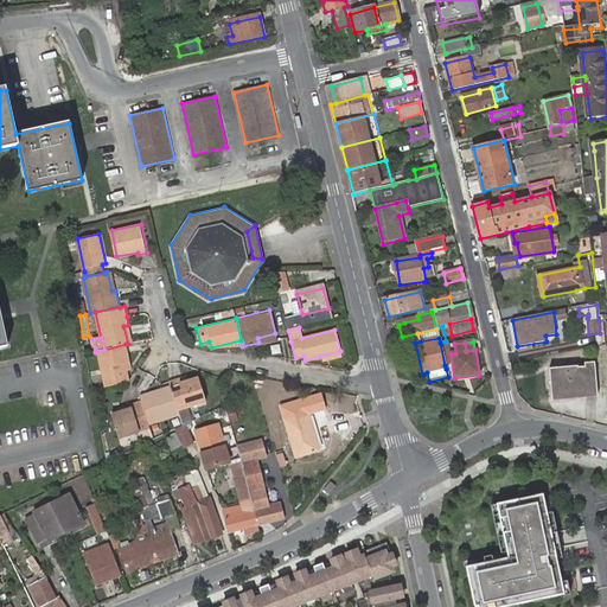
[(97,351),(106,387),(128,381),(127,370),(125,362),(129,362),(126,344),(104,350),(97,351)]
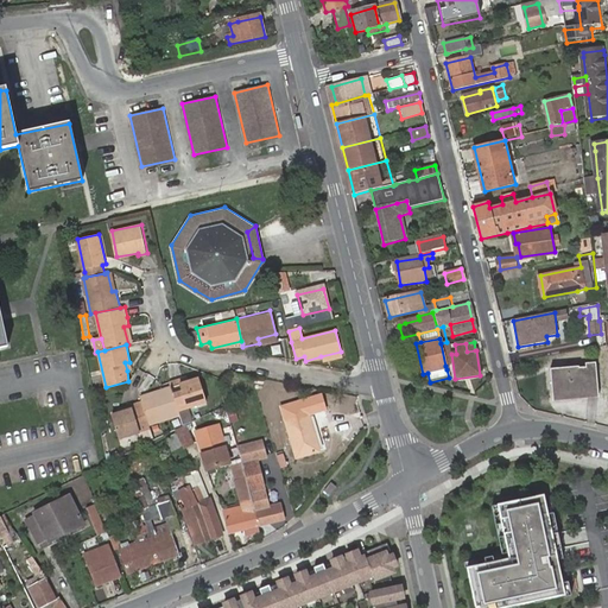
[(342,356),(341,352),(321,356),(322,361),(342,356)]
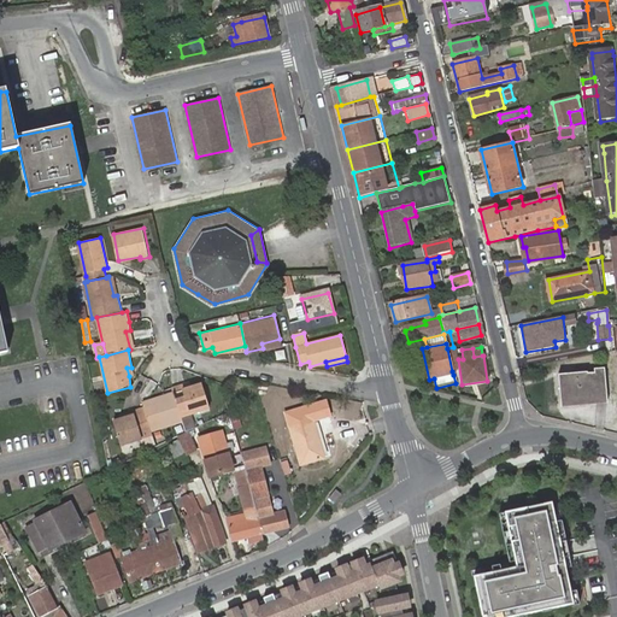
[(591,375),(593,403),(606,400),(601,371),(591,372),(591,375)]
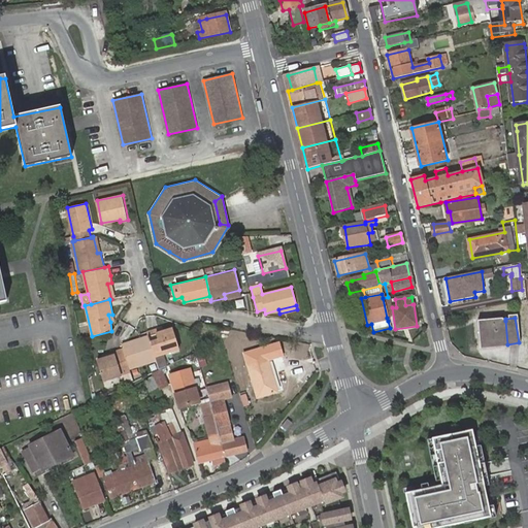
[(482,350),(507,344),(505,321),(477,326),(482,350)]
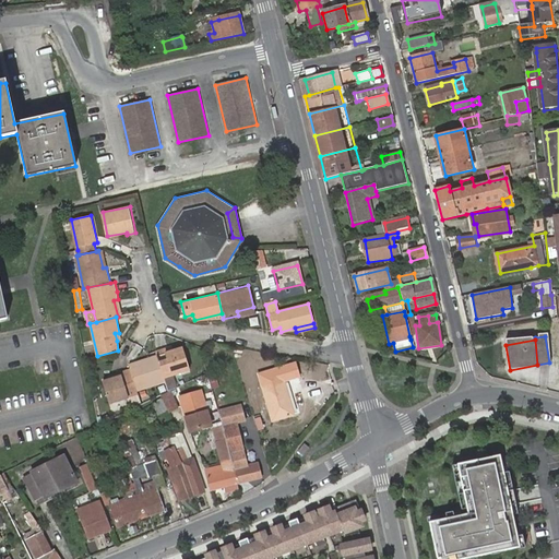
[(165,348),(156,352),(157,356),(158,359),(166,381),(169,391),(178,387),(175,375),(191,369),(183,346),(173,351),(166,353),(165,348)]
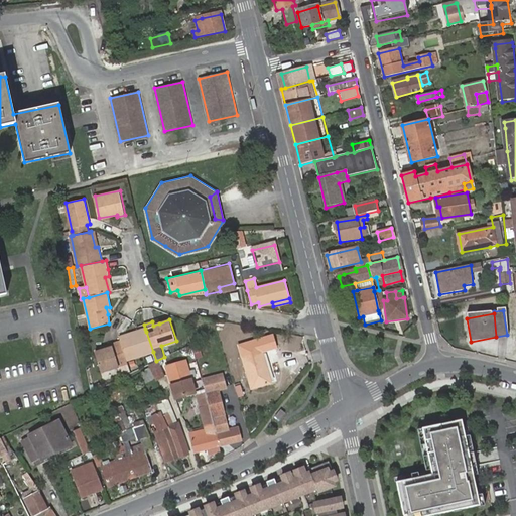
[(137,332),(119,338),(121,343),(122,346),(127,361),(153,352),(146,332),(138,335),(137,332)]
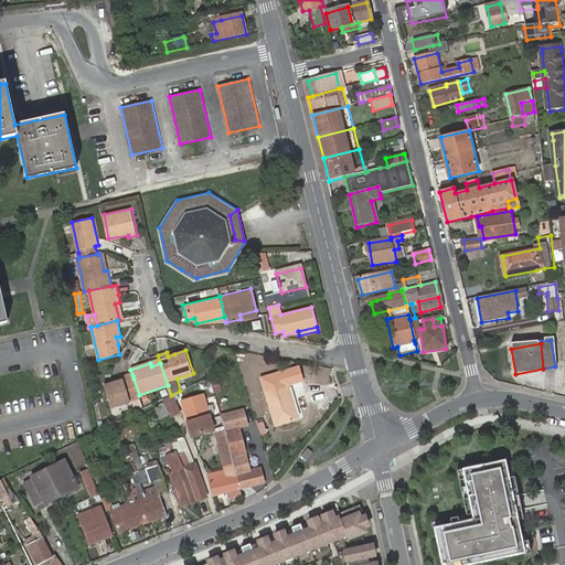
[(129,403),(140,400),(139,395),(134,379),(132,375),(121,379),(121,382),(113,384),(103,387),(109,408),(129,403)]
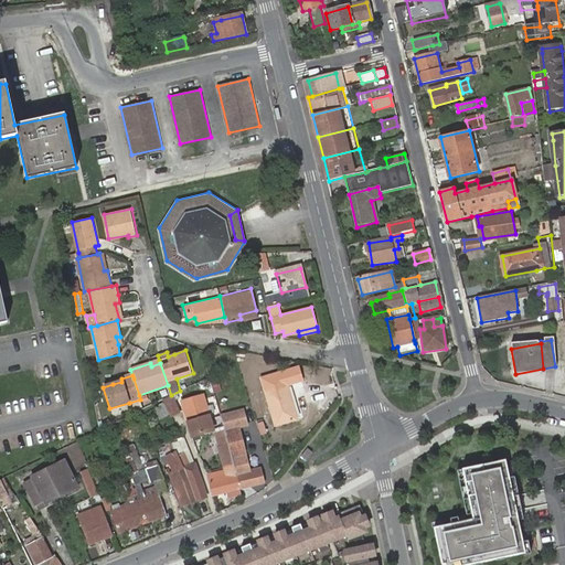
[(289,388),(286,379),(259,388),(263,397),(266,396),(278,430),(300,422),(289,388)]
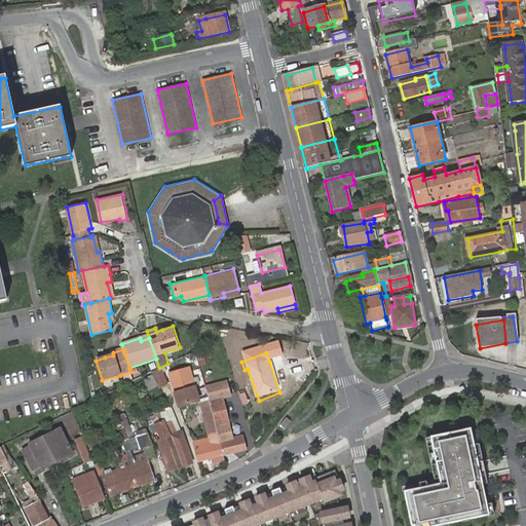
[(266,352),(269,362),(283,366),(285,358),(266,352)]
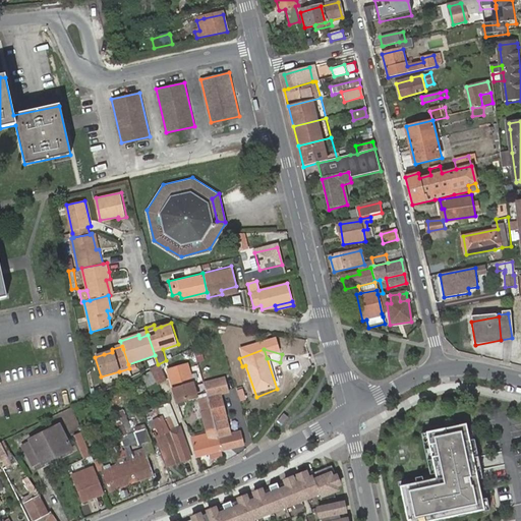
[(167,369),(177,401),(196,395),(186,363),(167,369)]
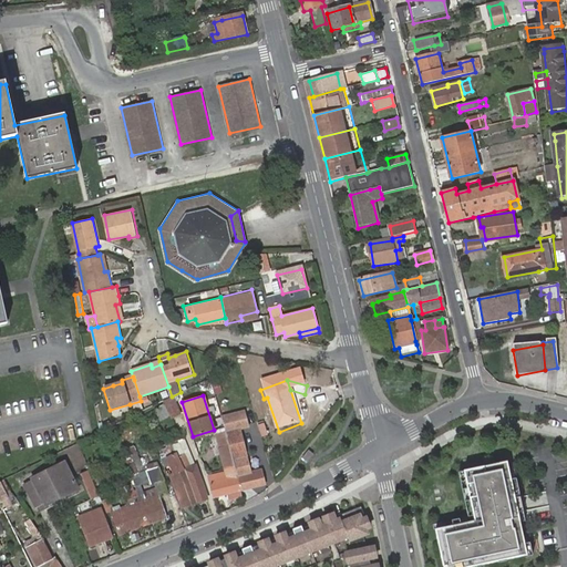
[(163,403),(164,405),(154,411),(160,422),(169,418),(171,420),(182,415),(173,398),(163,403)]
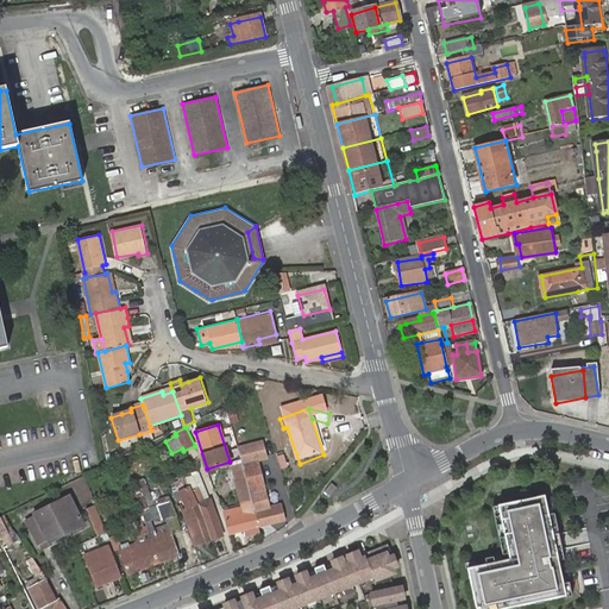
[(263,487),(256,460),(257,460),(264,458),(259,441),(237,447),(240,458),(242,463),(242,464),(245,478),(249,490),(263,487)]
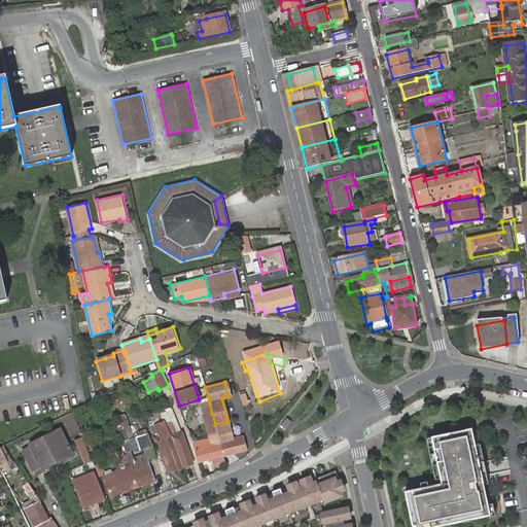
[(245,388),(239,390),(242,401),(248,399),(245,388)]
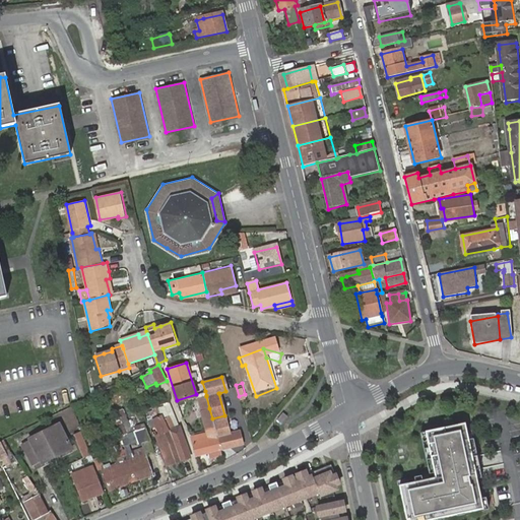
[(129,386),(102,398),(107,408),(134,397),(129,386)]
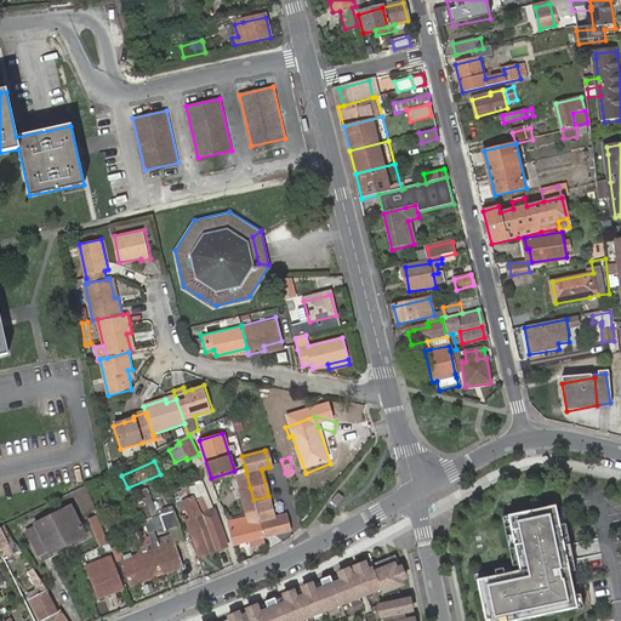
[(254,500),(250,488),(246,473),(246,472),(238,473),(241,490),(248,517),(228,522),(234,543),(250,541),(256,539),(258,546),(266,543),(263,537),(254,500)]
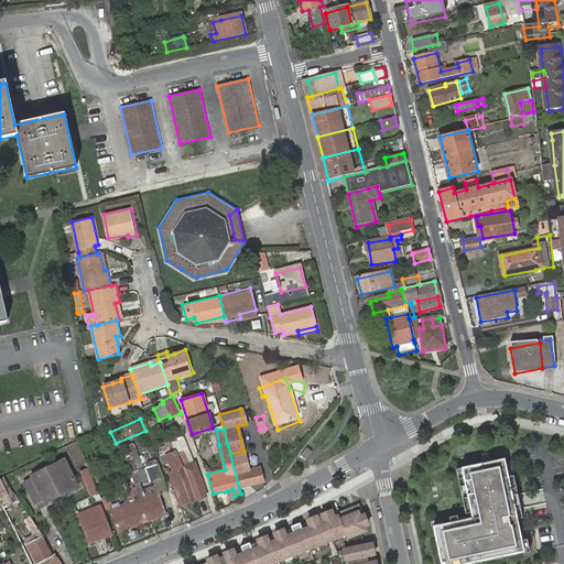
[(185,437),(180,440),(190,465),(195,463),(185,437)]
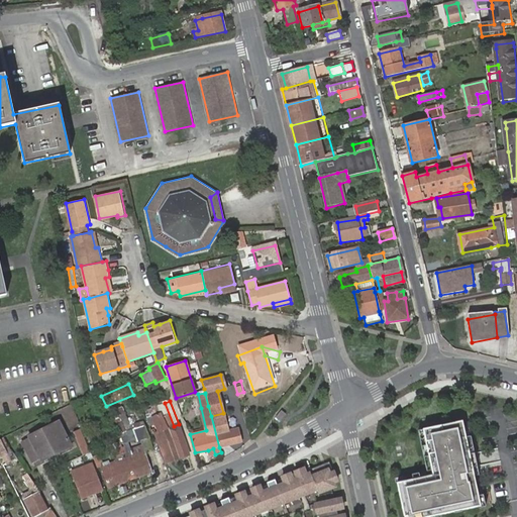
[(183,434),(179,424),(174,426),(165,403),(159,405),(161,410),(180,458),(188,455),(189,454),(183,434)]
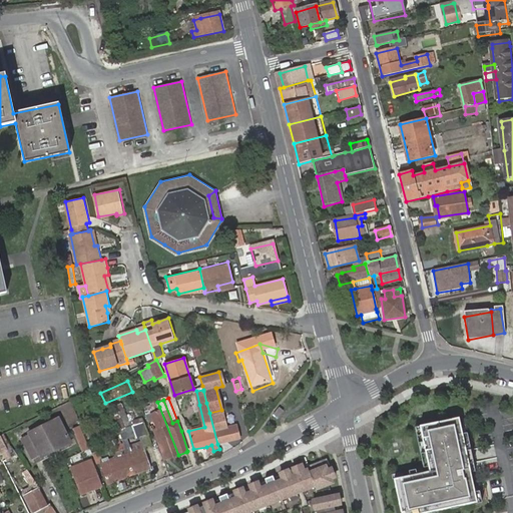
[(159,407),(151,410),(155,421),(159,420),(162,426),(154,430),(165,459),(178,455),(159,407)]
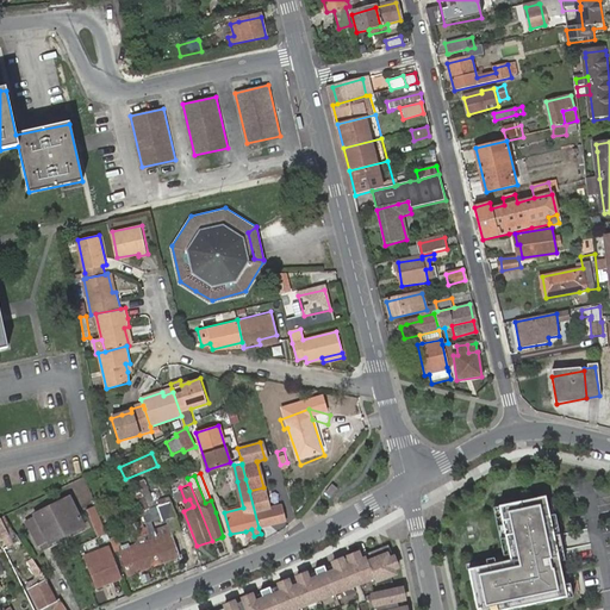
[(149,486),(135,491),(144,517),(130,523),(137,542),(130,545),(128,542),(120,545),(117,535),(110,537),(114,551),(119,549),(123,559),(128,570),(129,574),(180,558),(178,553),(170,533),(182,528),(178,517),(179,516),(170,492),(159,497),(154,498),(149,486)]
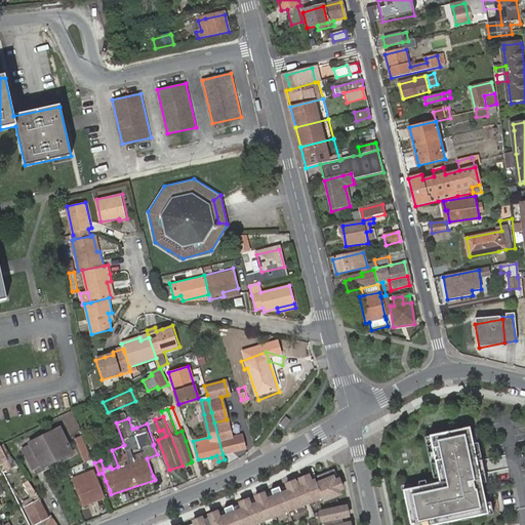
[(66,438),(79,433),(75,421),(70,423),(69,419),(59,423),(66,438)]
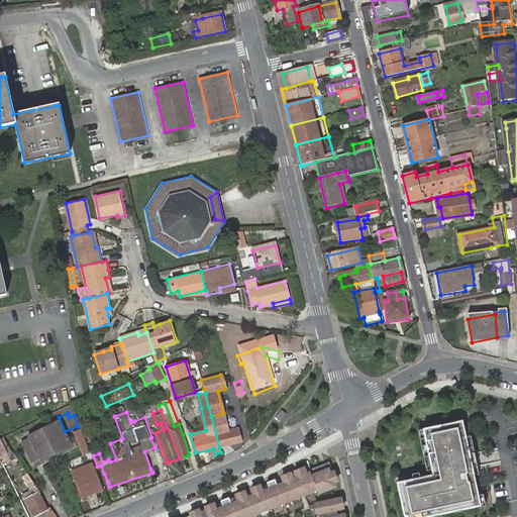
[(152,413),(147,415),(151,426),(157,424),(152,413)]
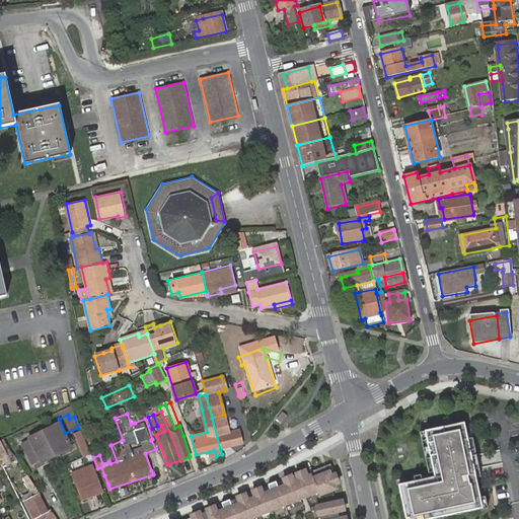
[(225,419),(224,415),(212,418),(220,449),(242,443),(240,432),(229,434),(225,419)]
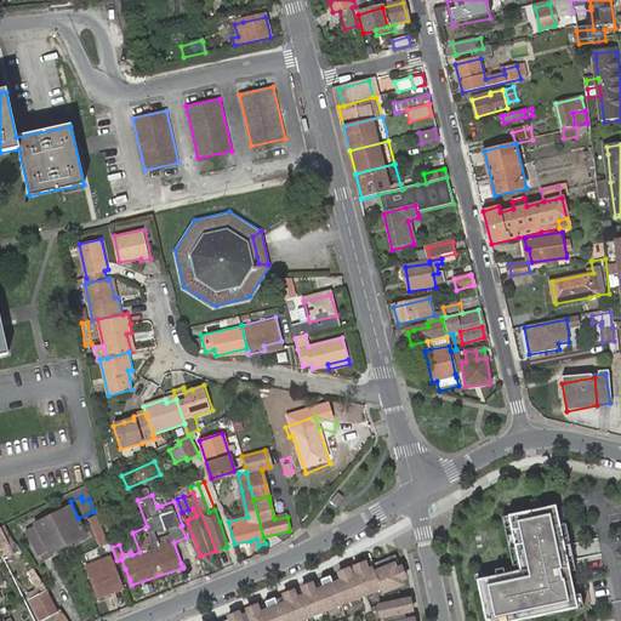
[(514,565),(474,575),(484,620),(520,620),(579,608),(556,507),(505,518),(514,565)]
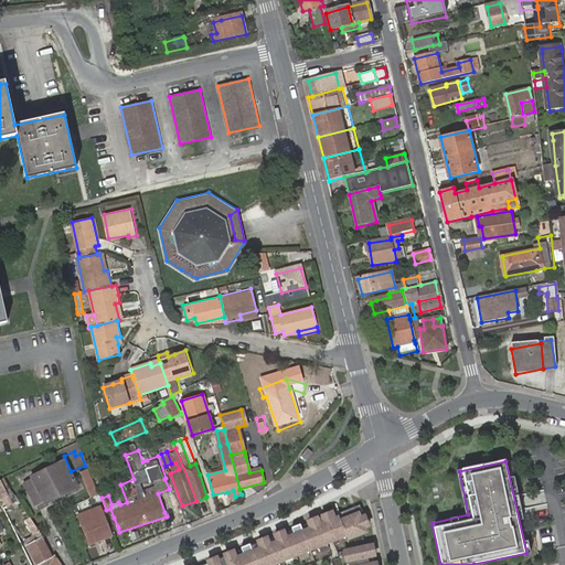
[(66,464),(54,470),(64,496),(80,488),(66,464)]
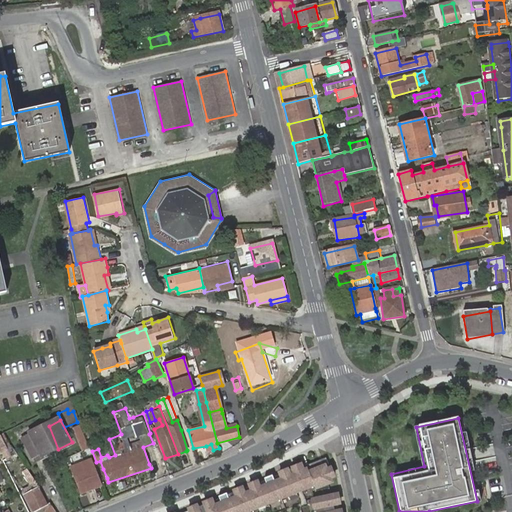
[(58,449),(49,426),(23,439),(35,461),(58,449)]
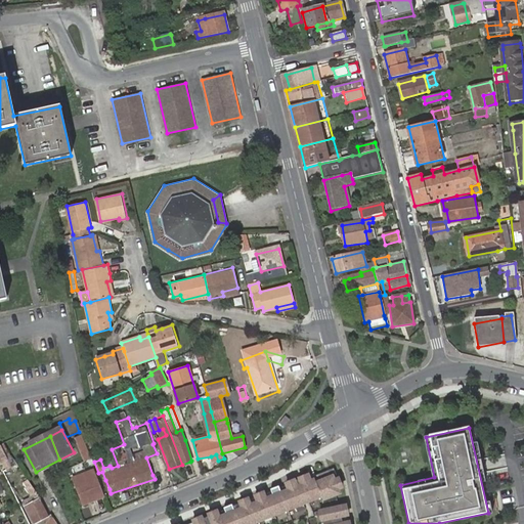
[(88,452),(81,437),(75,439),(82,455),(88,452)]
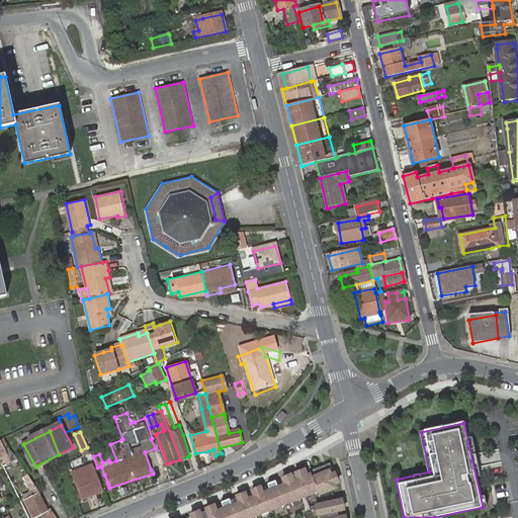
[(73,447),(35,466),(36,469),(75,451),(73,447)]
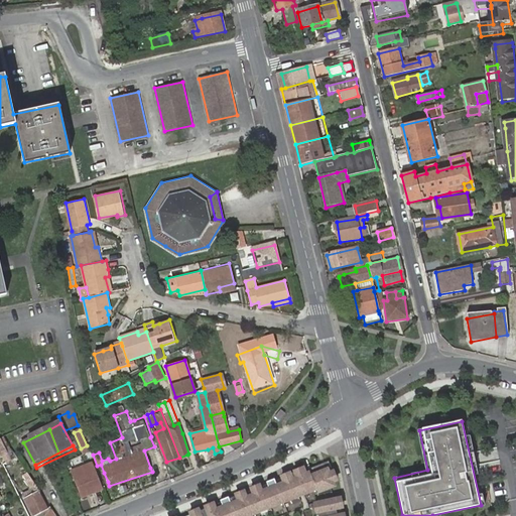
[(328,457),(172,515),(260,515),(339,486),(328,457)]
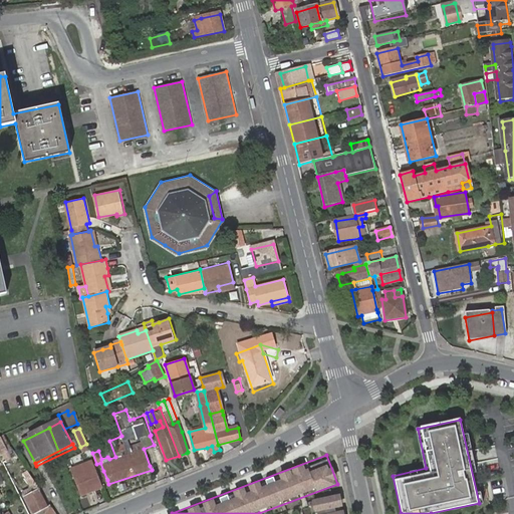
[(79,490),(99,482),(93,466),(73,474),(79,490)]
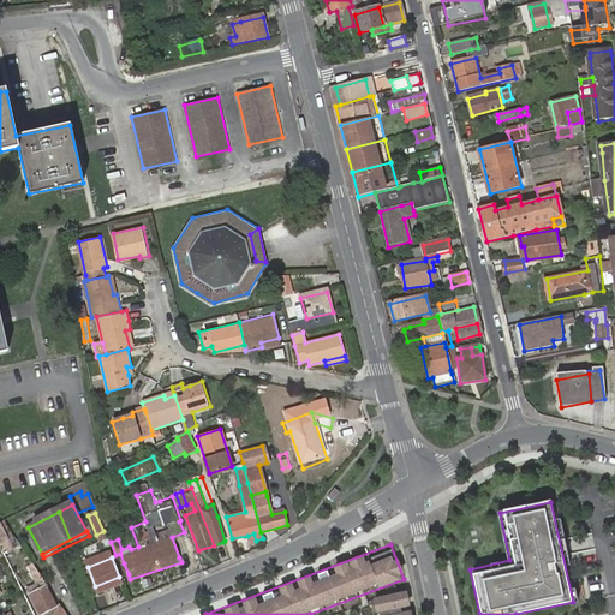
[(37,568),(33,562),(28,566),(39,584),(29,590),(29,595),(40,614),(55,607),(58,613),(55,614),(67,614),(66,611),(65,613),(61,605),(59,601),(55,603),(47,586),(48,585),(47,583),(37,568)]
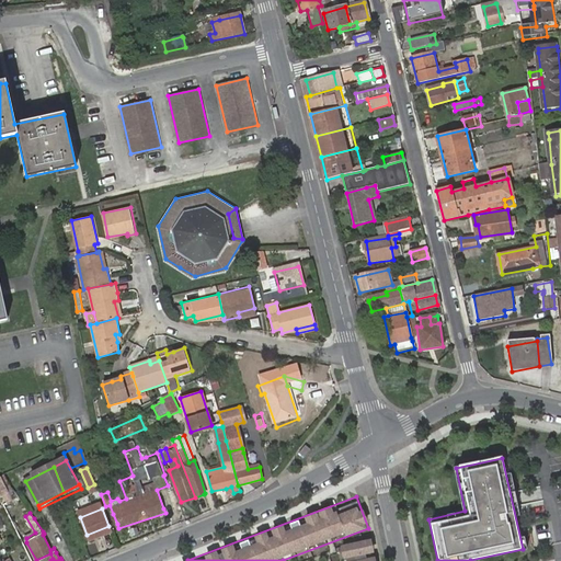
[(111,530),(109,526),(87,535),(89,538),(111,530)]
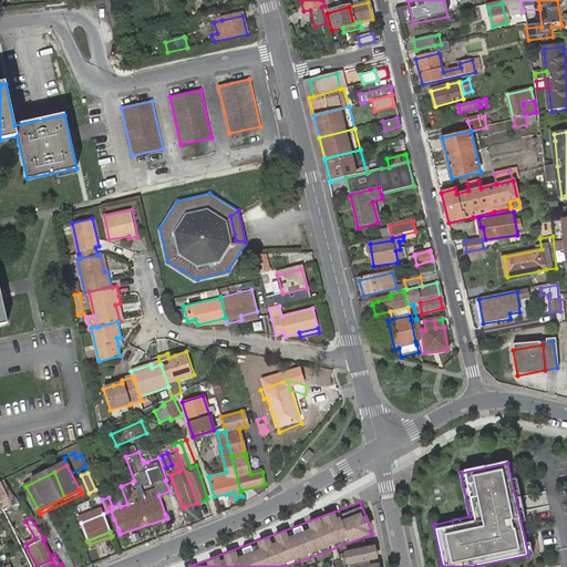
[(382,566),(378,545),(344,552),(347,566),(382,566)]
